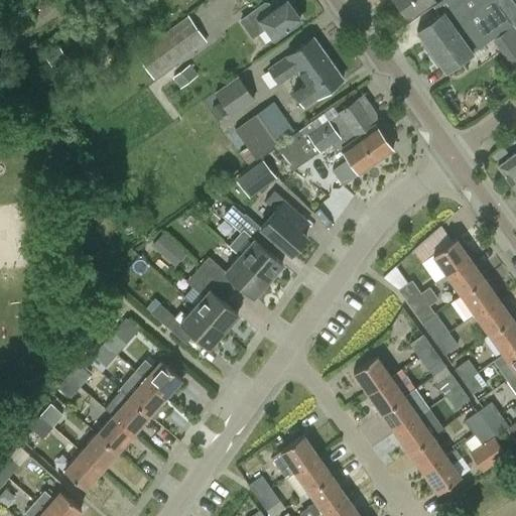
[(253,38),(267,28),(274,38),(301,19),(287,0),(282,0),(259,16),(255,10),(241,20),(253,38)]
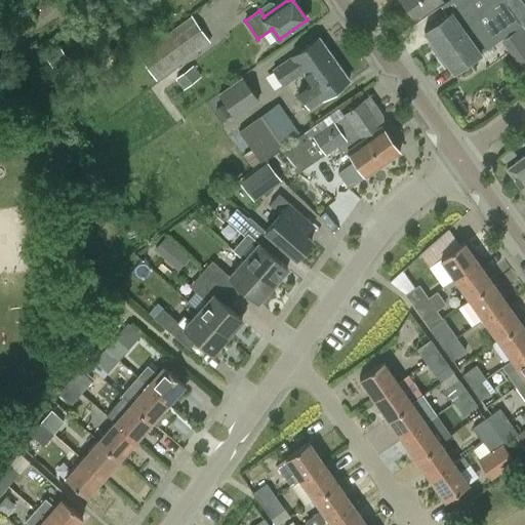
[(401,0),(413,17),(438,0),(401,0)]
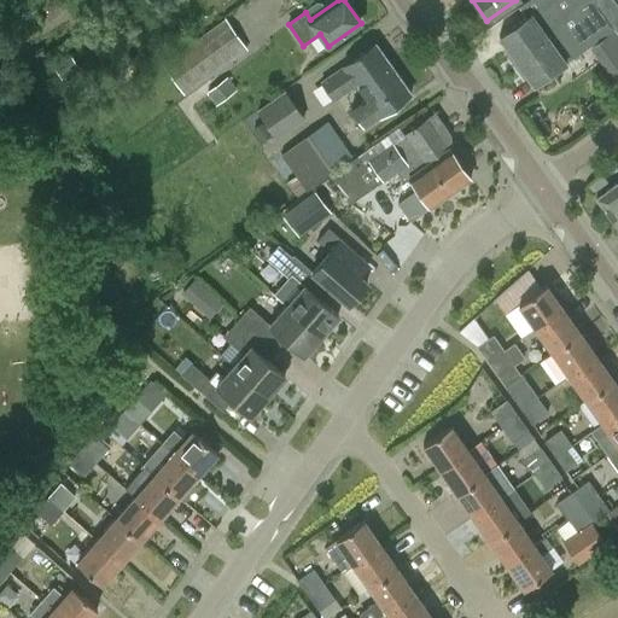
[(516,60),(559,31),(554,27),(552,23),(576,6),(595,6),(596,0),(530,0),(519,9),(525,18),(499,36),(516,60)]
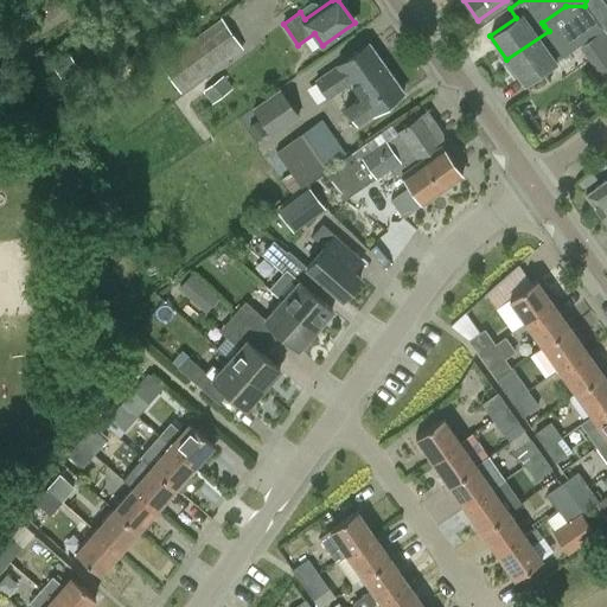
[(243,49),(223,19),(222,19),(160,63),(181,94),(243,49)]
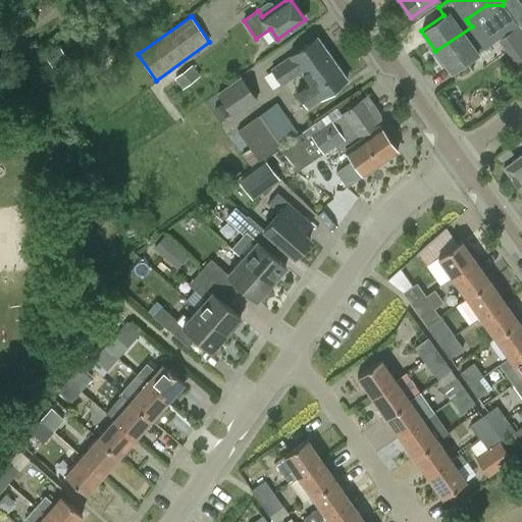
[(472,27),(435,51),(451,72),(477,53),(506,33),(497,19),(476,33),(474,31),(472,27)]
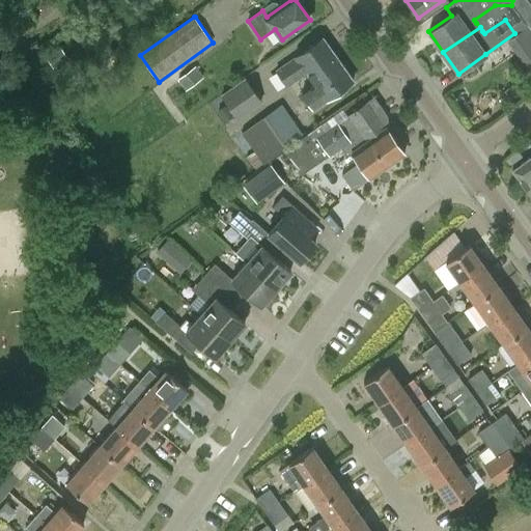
[(287,87),(307,74),(334,54),(323,39),(277,72),(287,87)]
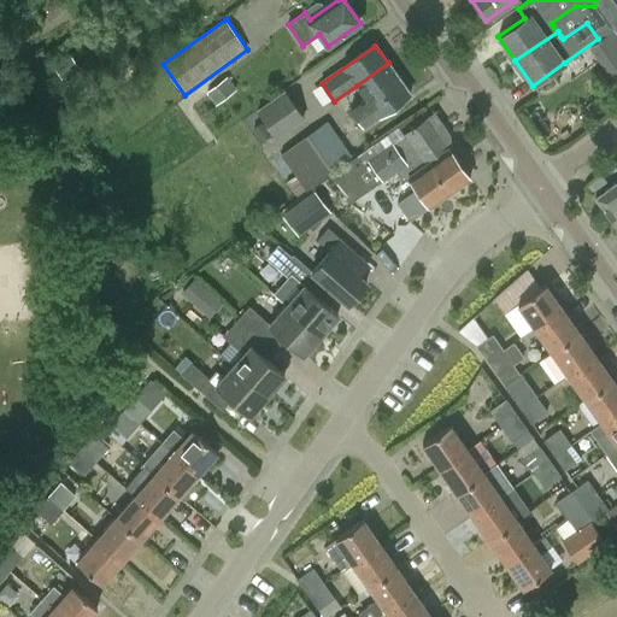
[(364,129),(411,97),(388,63),(357,86),(368,100),(352,112),(364,129)]
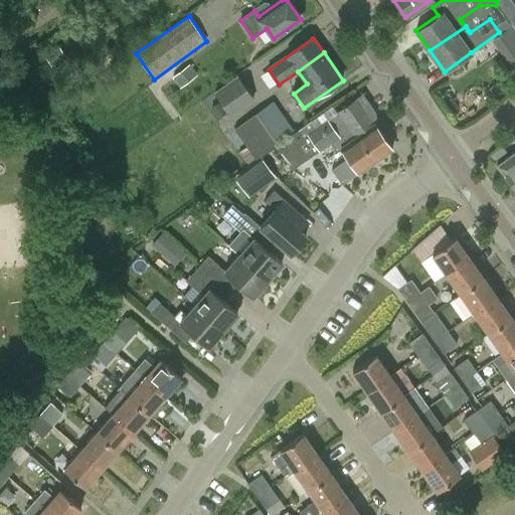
[(182,86),(200,73),(192,62),(174,74),(182,86)]
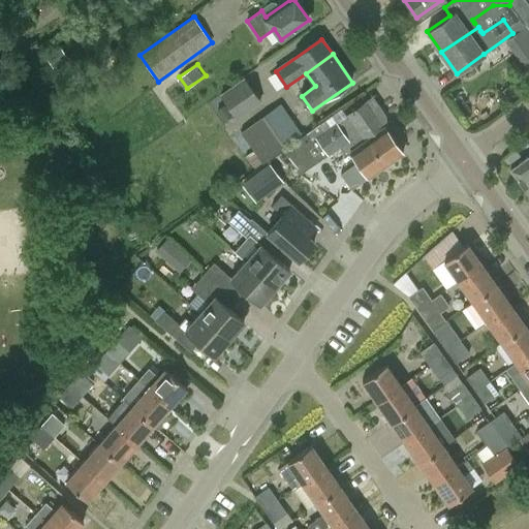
[(220,96),(237,118),(261,101),(245,79),(220,96)]
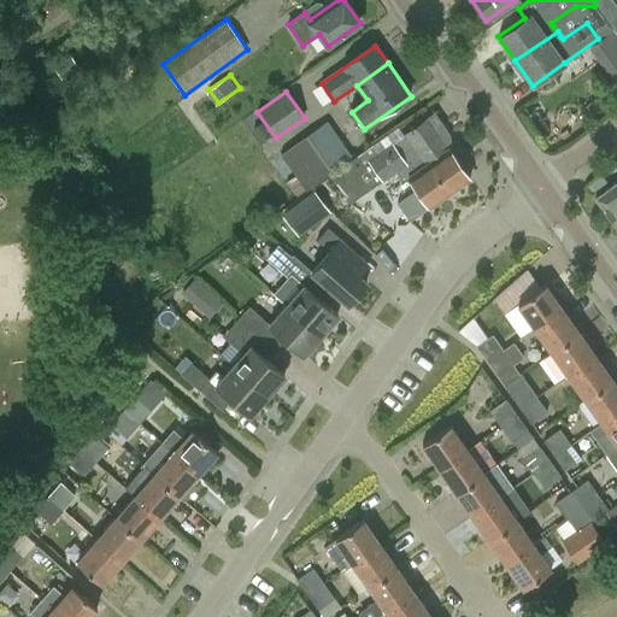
[(411,180),(451,152),(441,139),(444,129),(430,110),(424,115),(428,121),(369,162),(382,181),(397,170),(404,181),(409,176),(411,180)]
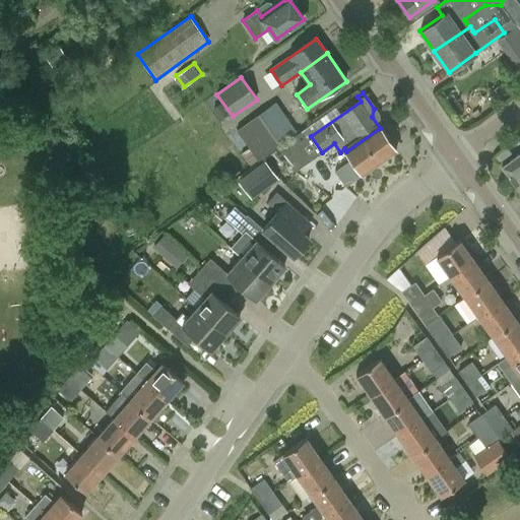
[(276,103),(261,113),(281,143),(297,133),(276,103)]
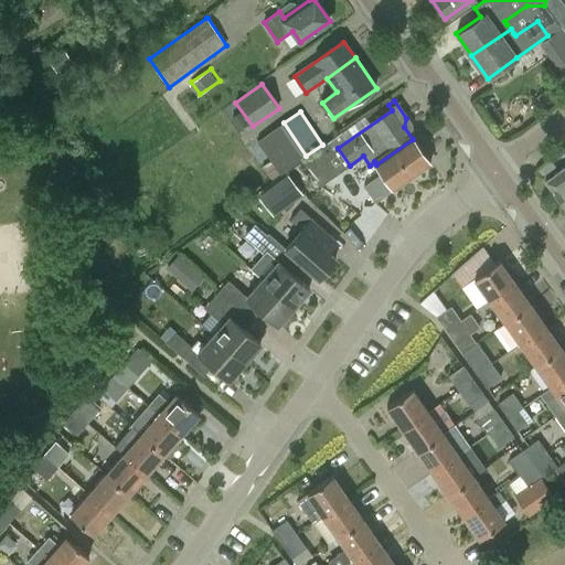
[(284,123),(258,141),(280,176),(301,159),(306,156),(284,123)]
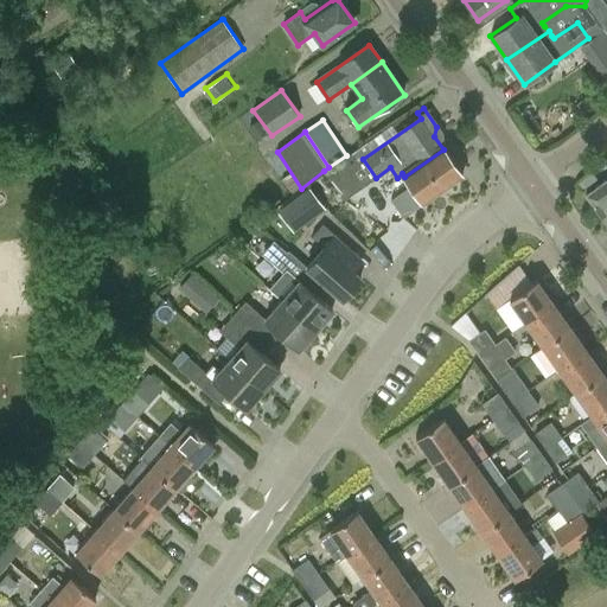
[(328,167),(324,171),(344,198),(375,177),(356,149),(337,163),(328,167)]
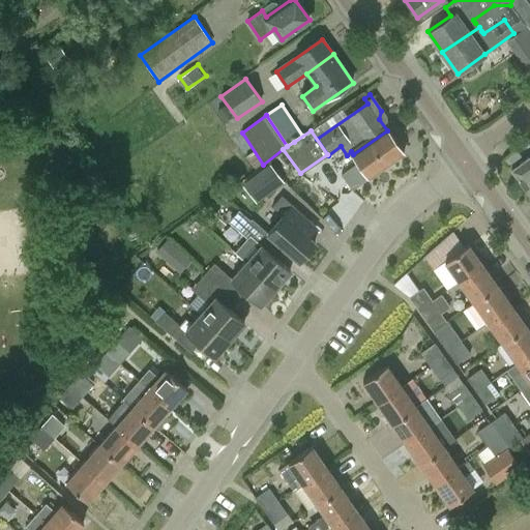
[(353,192),(405,155),(387,130),(353,154),(359,163),(342,175),(353,192)]
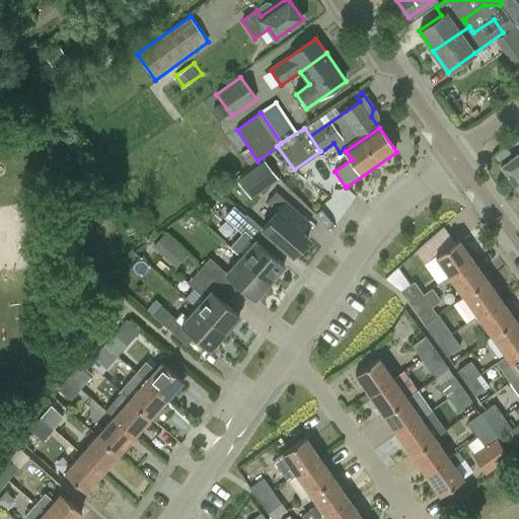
[(518,153),(501,166),(517,189),(518,187),(518,153)]
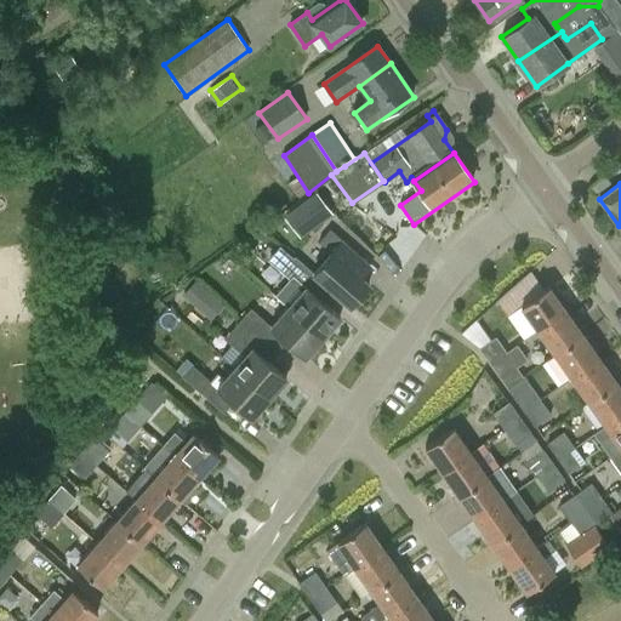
[(300,239),(332,215),(317,193),(284,217),(300,239)]
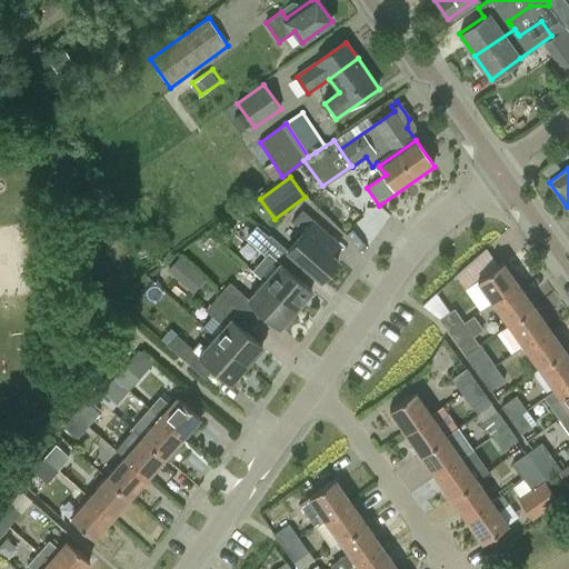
[(321,280),(338,260),(318,242),(327,231),(302,210),(292,222),(305,232),(288,251),(321,280)]
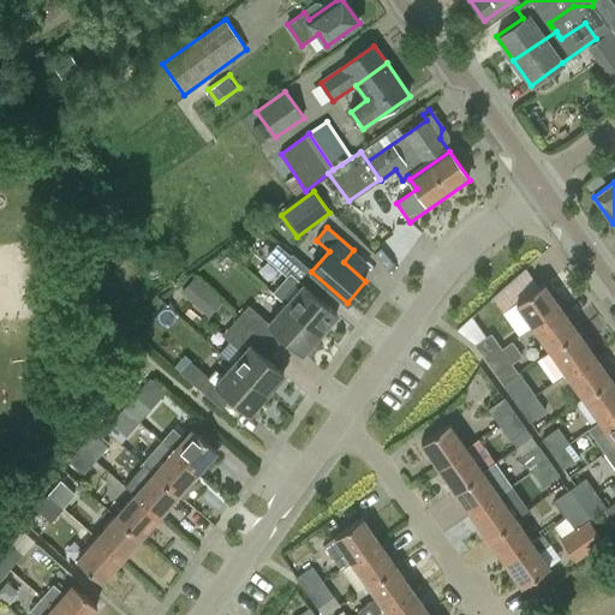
[(293,254),(282,266),(297,278),(306,266),(293,254)]
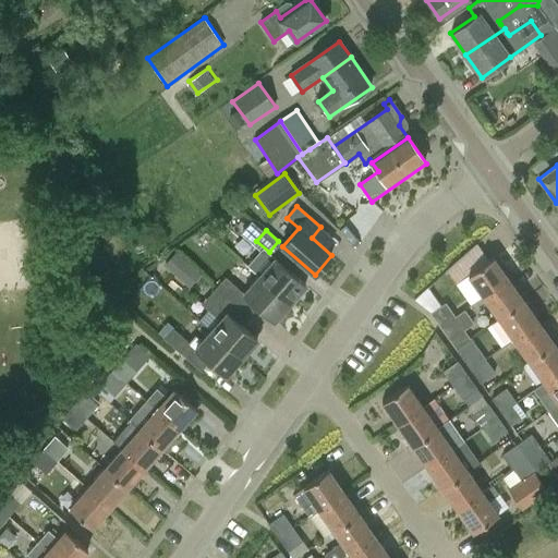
[(166,262),(190,287),(205,274),(181,249),(166,262)]
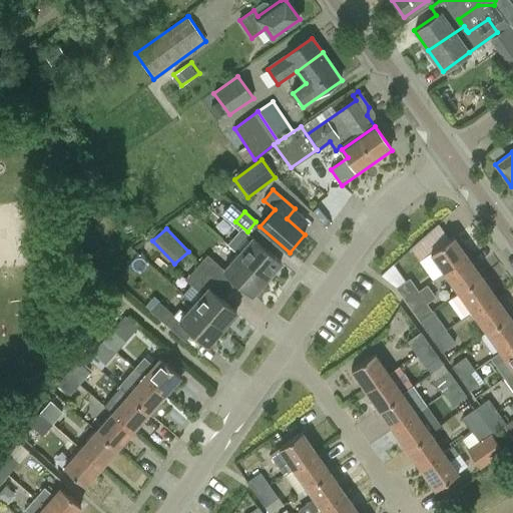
[(282,262),(253,236),(238,253),(267,279),(282,262)]
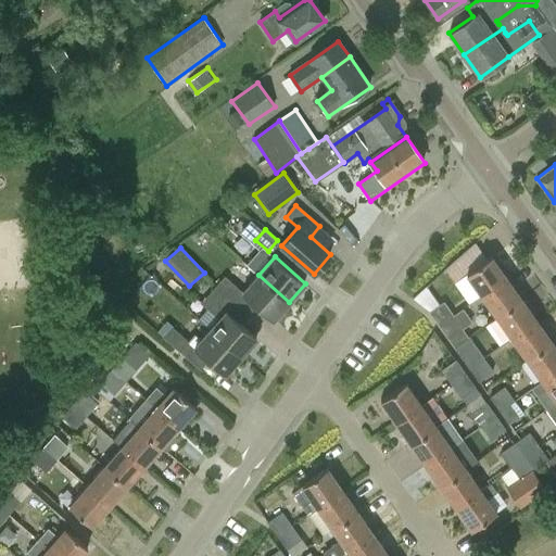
[(468,274),(483,295),(508,278),(492,256),(468,274)]
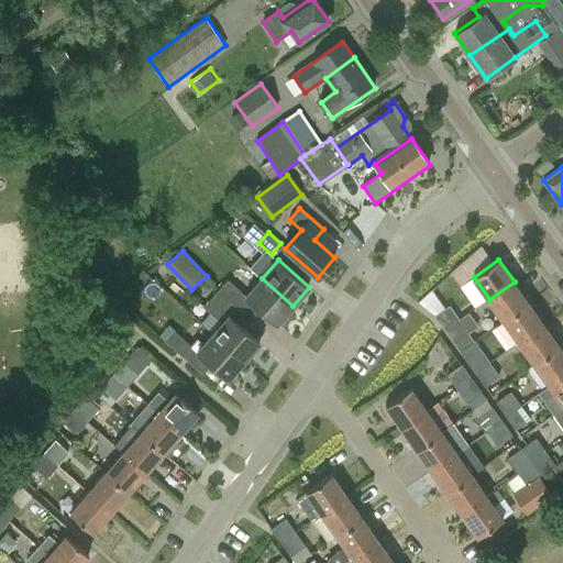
[(293,306),(262,278),(246,296),(277,323),(293,306)]
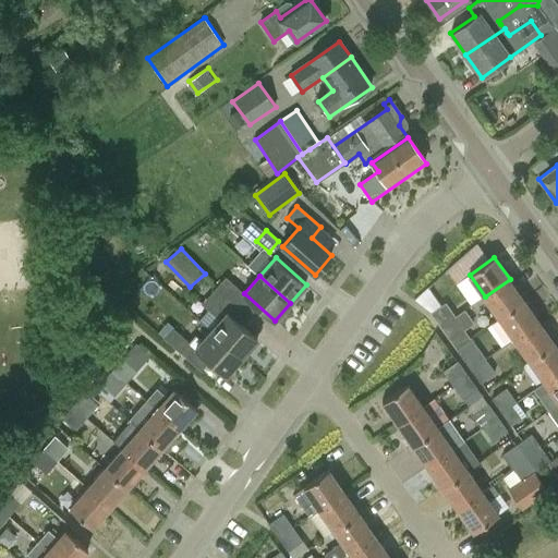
[(207,310),(220,320),(211,330),(242,358),(258,339),(228,313),(235,303),(230,298),(239,288),(226,277),(208,296),(214,302),(207,310)]
